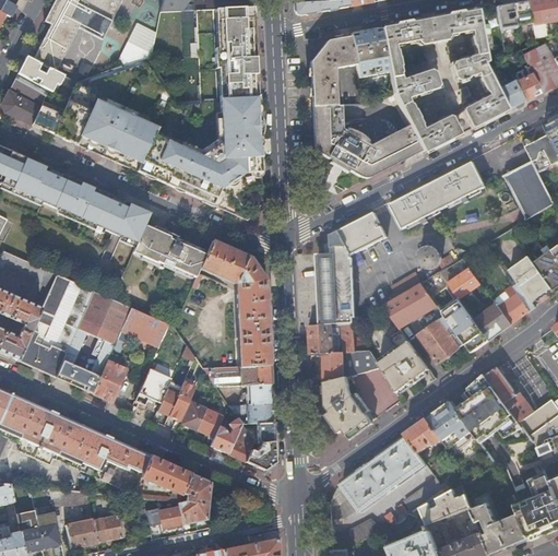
[(0,0),(0,9),(6,12),(11,15),(13,9),(16,3),(10,0),(0,0)]
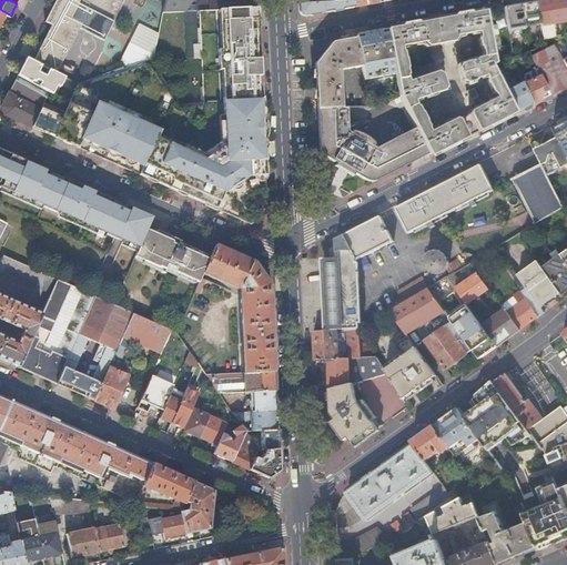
[(57,0),(46,21),(52,24),(39,51),(63,64),(85,21),(83,20),(91,6),(118,19),(128,0),(57,0)]
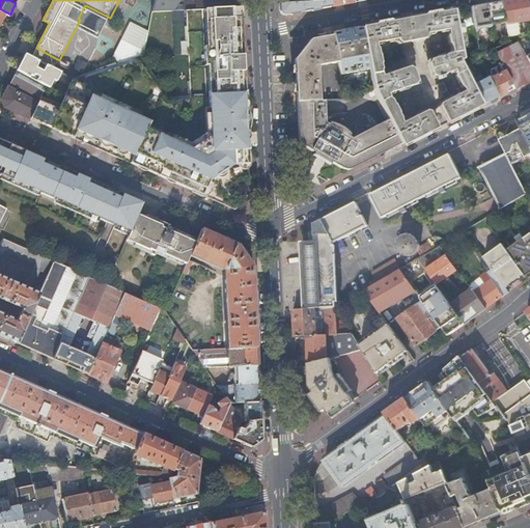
[(156,0),(152,9),(170,9),(175,0),(156,0)]
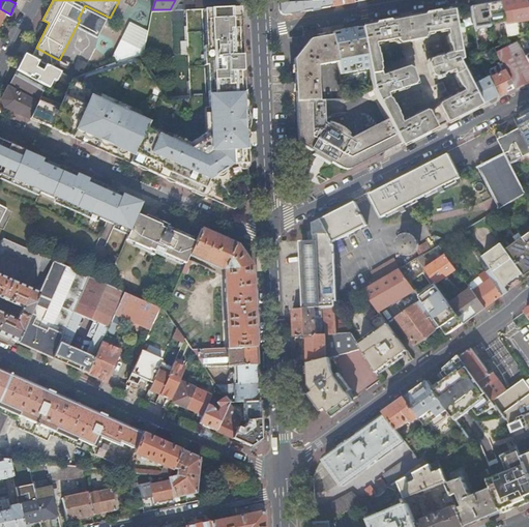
[(331,5),(330,0),(311,0),(280,2),(280,8),(286,13),(310,8),(321,6),(331,5)]
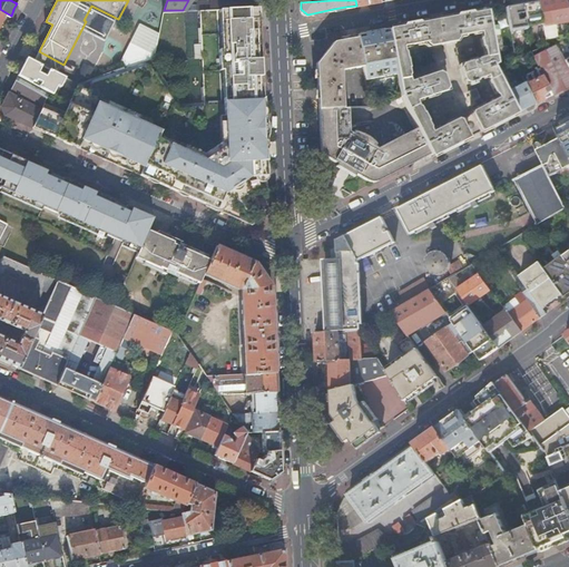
[(545,23),(540,0),(536,0),(526,2),(508,6),(512,32),(529,29),(528,27),(545,23)]
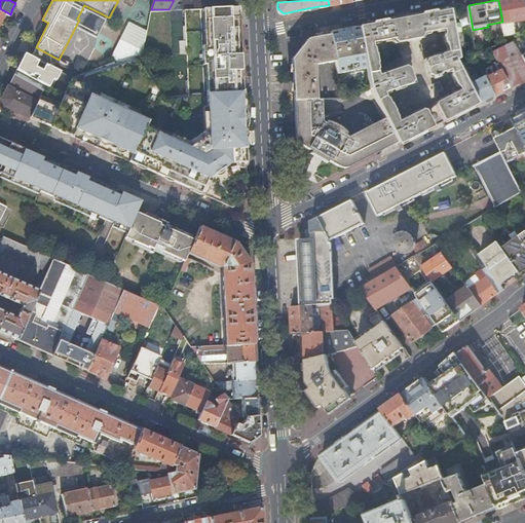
[(502,22),(524,17),(524,10),(522,0),(498,0),(502,22)]
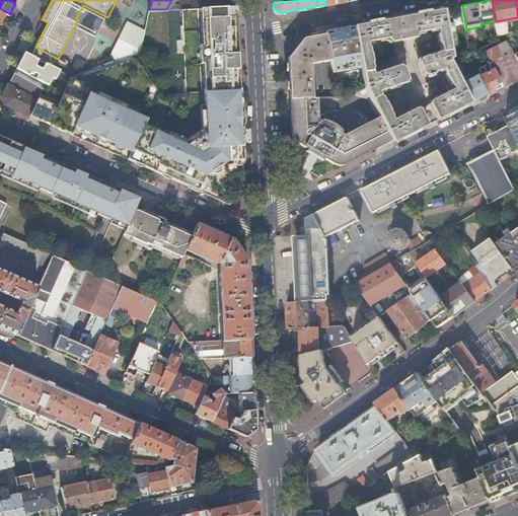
[(182,8),(186,52),(194,51),(238,50),(237,28),(235,5),(233,5),(218,6),(191,7),(187,8),(182,8)]
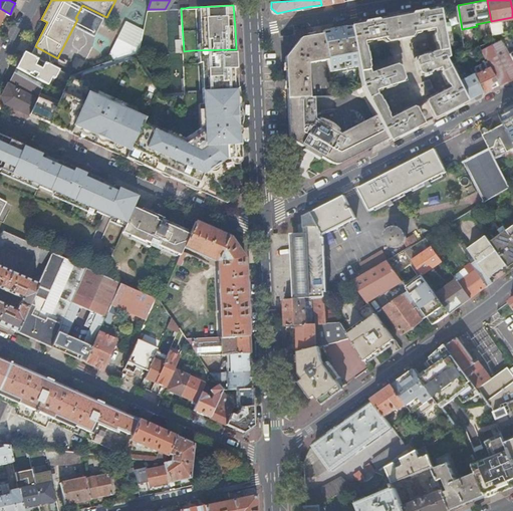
[(369,97),(376,113),(389,137),(391,140),(432,118),(467,100),(457,80),(446,57),(449,55),(440,8),(397,16),(351,25),(358,65),(362,84),(369,97)]
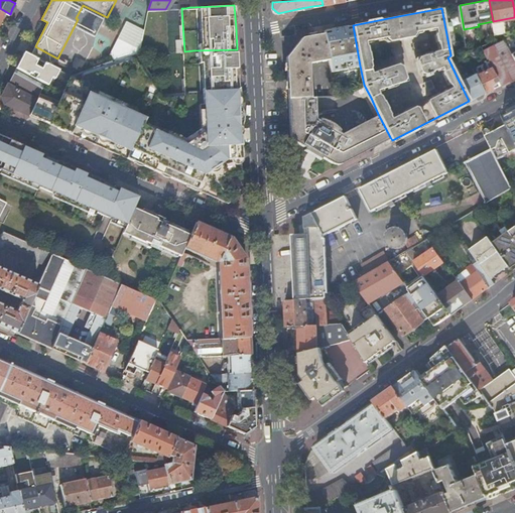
[(126,17),(110,53),(125,59),(130,49),(137,52),(147,27),(126,17)]
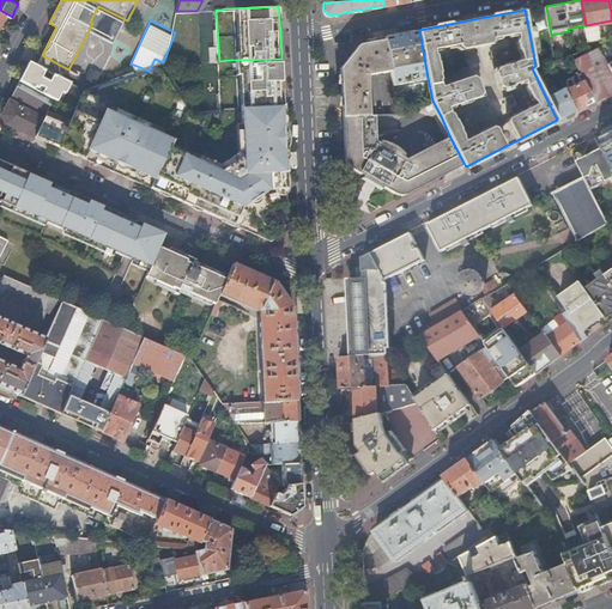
[(394,84),(428,78),(419,30),(404,32),(385,36),(386,40),(392,69),(394,84)]
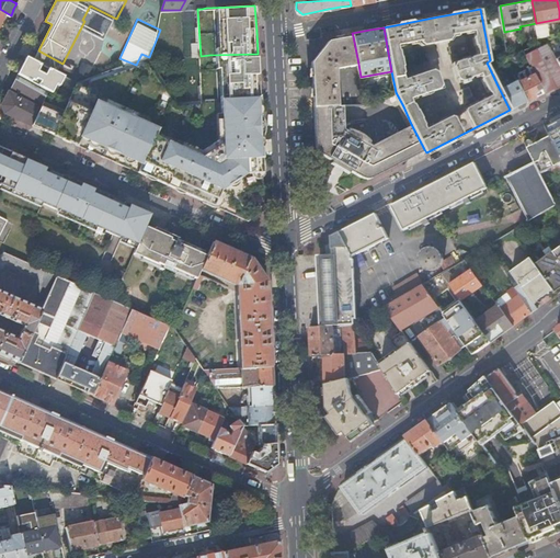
[(338,67),(358,64),(353,36),(330,40),(312,60),(313,68),(313,83),(315,106),(339,104),(338,67)]
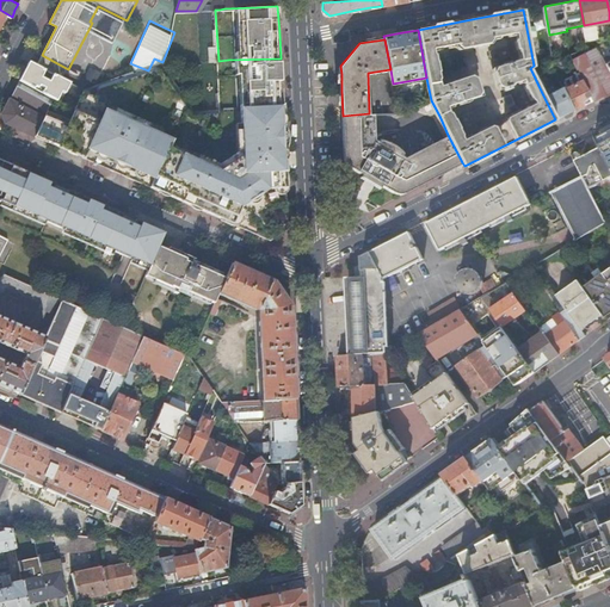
[(609,42),(599,47),(609,68),(609,42)]
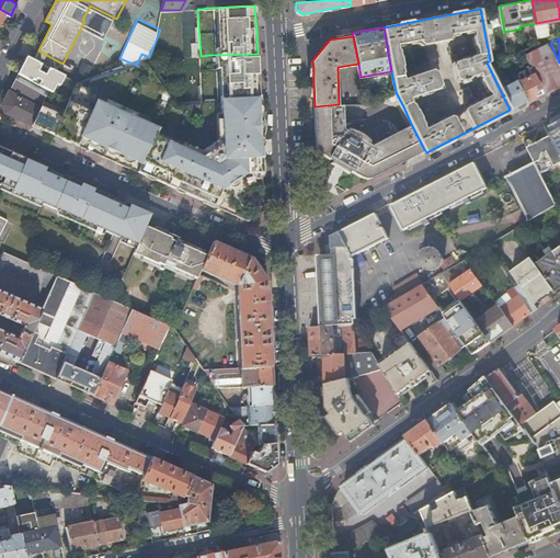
[(558,84),(559,83),(559,63),(550,43),(525,55),(530,66),(543,89),(544,92),(558,84)]
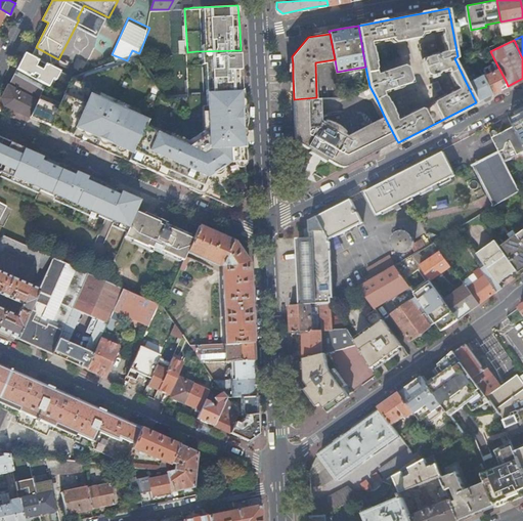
[(195,51),(187,52),(189,92),(242,89),(242,70),(241,50),(195,51)]
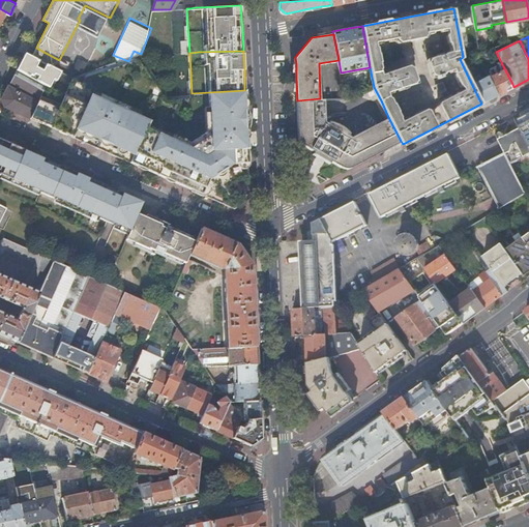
[(74,77),(26,52),(22,59),(18,68),(30,75),(31,72),(34,75),(35,72),(39,75),(37,79),(47,84),(51,86),(54,79),(57,80),(54,87),(65,94),(74,77)]
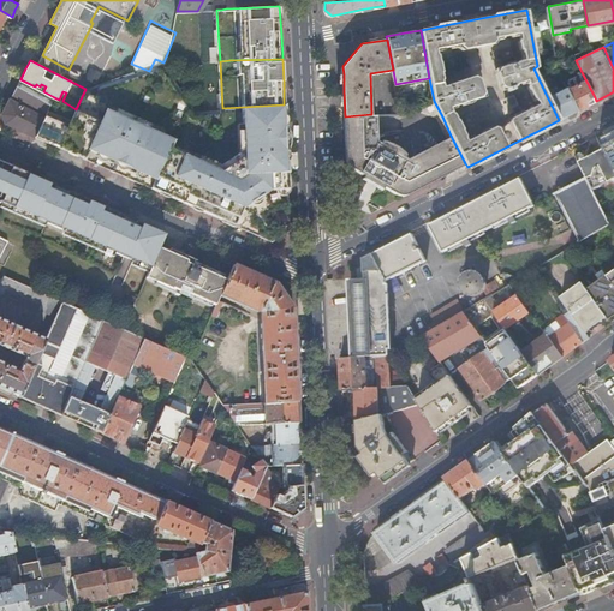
[(585,102),(595,97),(582,72),(564,82),(566,87),(577,111),(586,106),(585,102)]
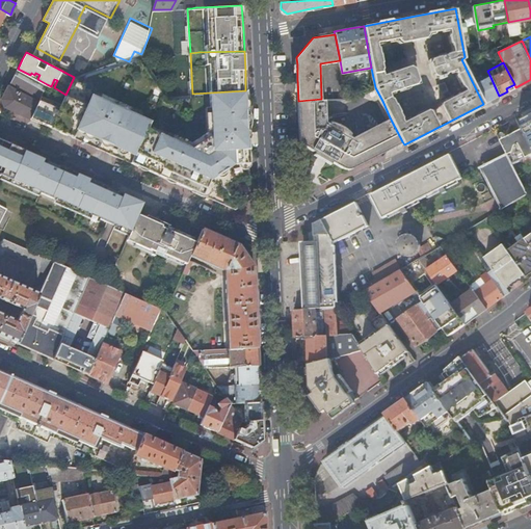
[(30,75),(18,69),(2,98),(5,106),(18,111),(30,117),(42,95),(44,91),(47,84),(37,79),(30,75)]
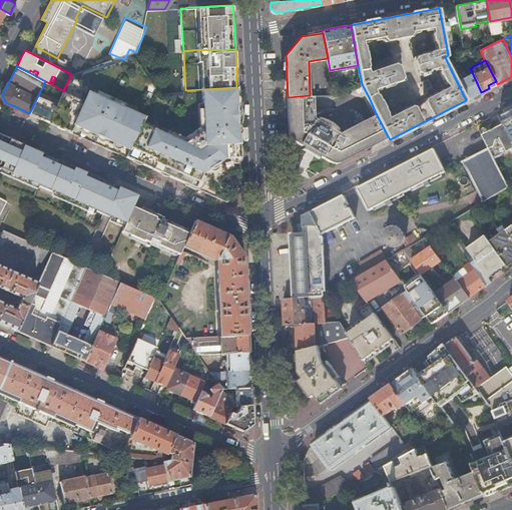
[(481,92),(472,72),(456,80),(466,100),(475,95),(481,92)]
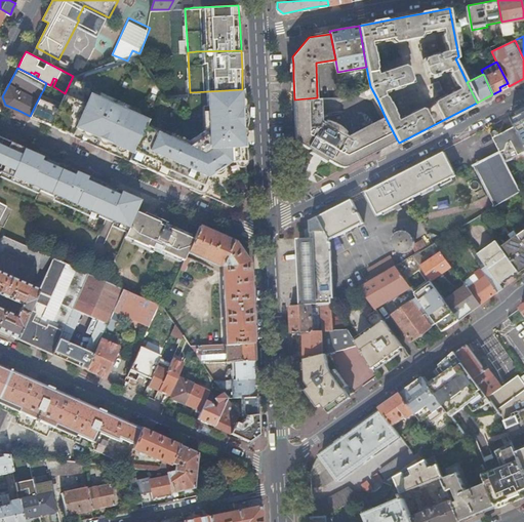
[(95,87),(73,76),(65,93),(63,98),(61,103),(50,124),(73,134),(86,141),(102,146),(110,150),(169,177),(233,205),(240,200),(247,195),(244,132),(243,99),(242,89),(190,92),(202,130),(187,141),(152,123),(155,116),(95,87)]
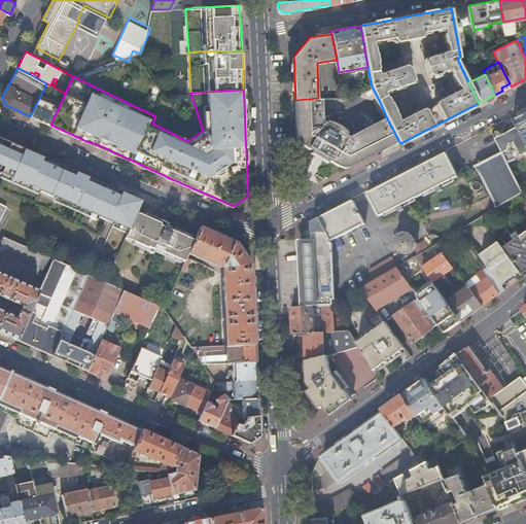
[(357,92),(379,100),(372,86),(357,92)]
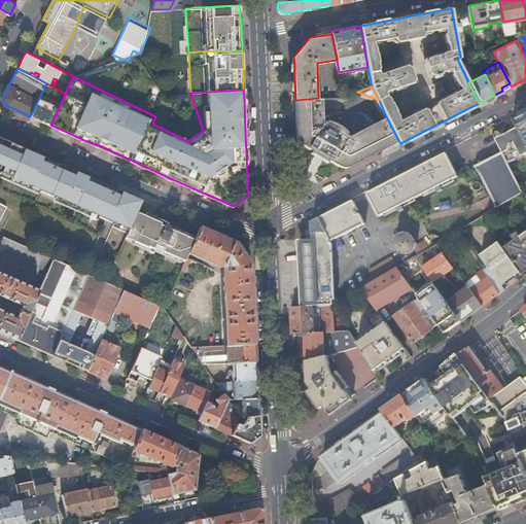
[(41,94),(30,116),(35,118),(50,125),(61,103),(41,94)]
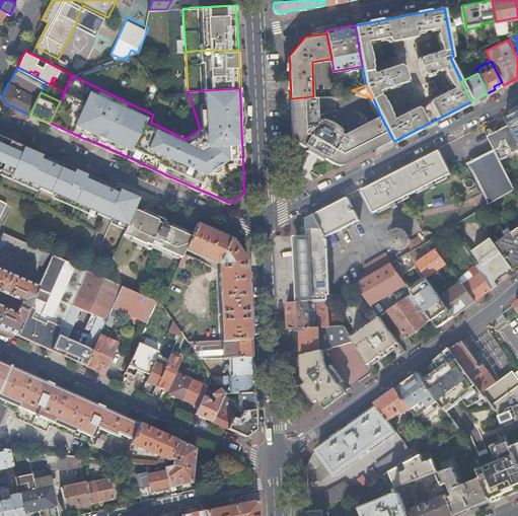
[(317,96),(313,96),(291,98),(294,135),(294,137),(295,138),(295,139),(296,140),(298,141),(338,163),(339,163),(341,163),(343,163),(344,163),(347,162),(392,138),(380,115),(345,133),(343,131),(343,130),(343,129),(341,127),(339,125),(336,123),(334,121),(330,120),(325,118),(323,118),(322,118),(320,120),(318,118),(317,96)]
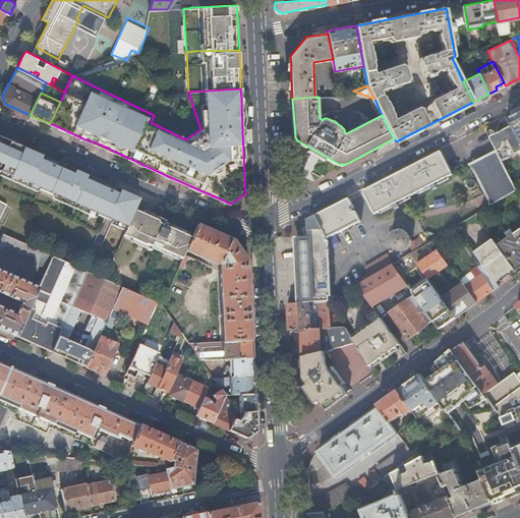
[(514,123),(519,133),(519,106),(508,112),(514,123)]
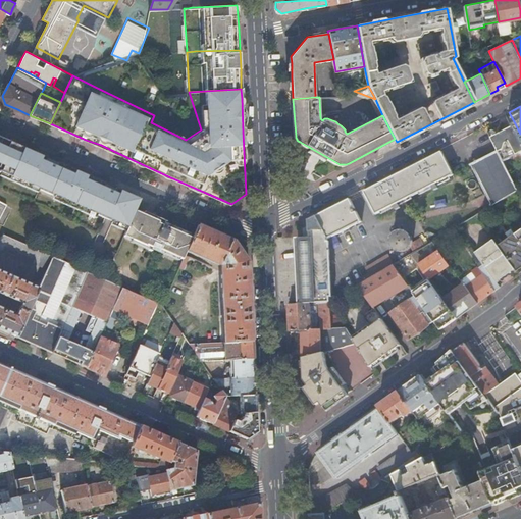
[(520,134),(515,123),(491,136),(499,148),(505,160),(511,157),(513,153),(514,153),(516,152),(517,151),(520,152),(520,134)]
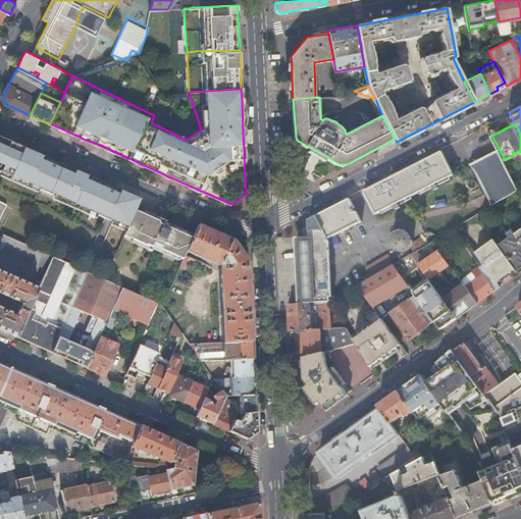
[(0,218),(7,203),(0,199),(0,169),(1,169),(128,225),(136,209),(141,198),(50,157),(0,135),(0,218)]
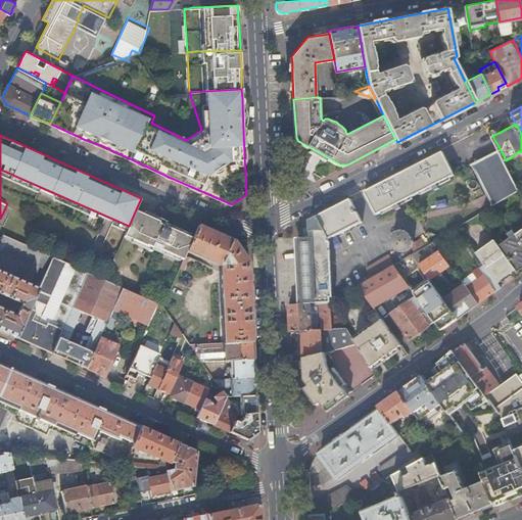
[(521,189),(506,160),(500,148),(474,161),(496,204),(496,203),(521,189)]
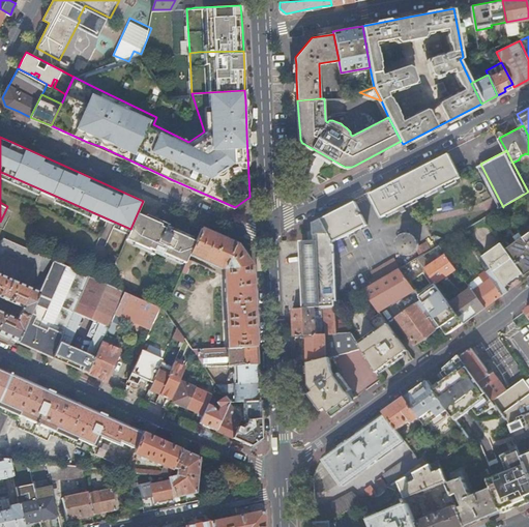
[(461,175),(449,151),(372,192),(383,214),(400,206),(403,210),(407,208),(406,203),(439,186),(442,191),(447,188),(444,183),(461,175)]
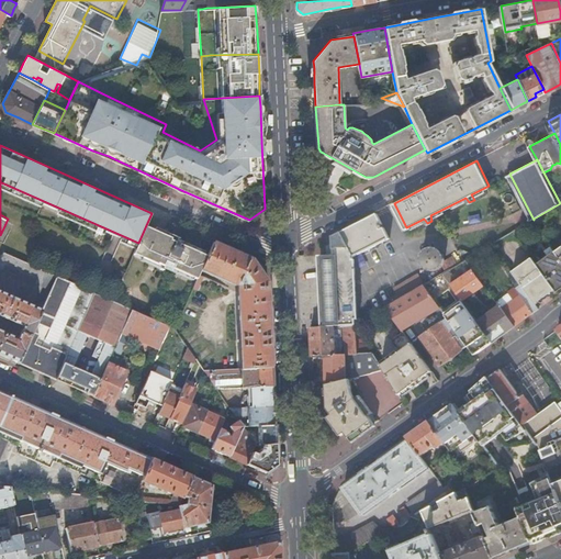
[(345,324),(357,324),(354,255),(391,236),(379,212),(335,234),(334,255),(322,256),(324,290),(325,325),(336,325),(338,325),(345,324)]
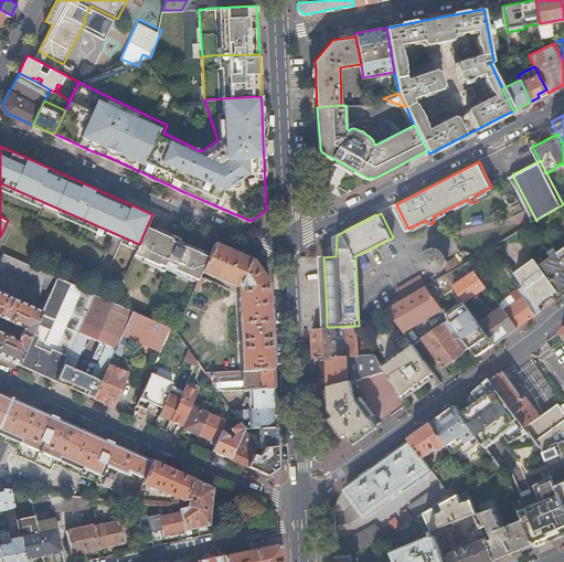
[(540,224),(536,220),(536,221),(518,231),(521,235),(540,224)]
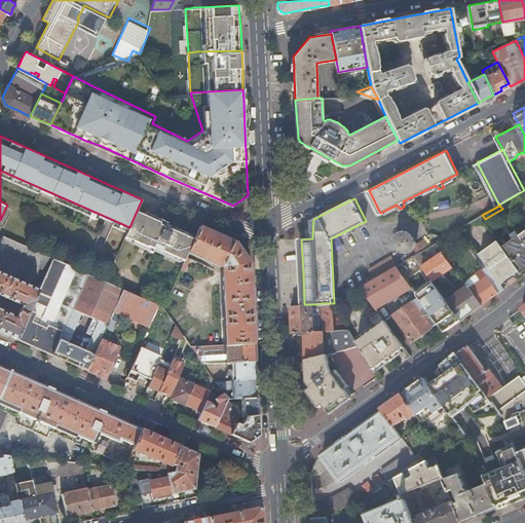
[(194,238),(160,223),(161,222),(137,211),(129,227),(126,236),(148,246),(149,245),(154,247),(156,243),(164,247),(163,250),(185,259),(187,255),(189,250),(194,238)]
